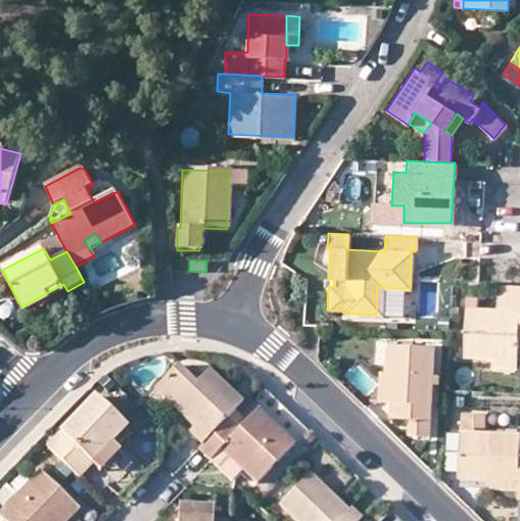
[(26,313),(67,291),(63,284),(21,306),(26,313)]
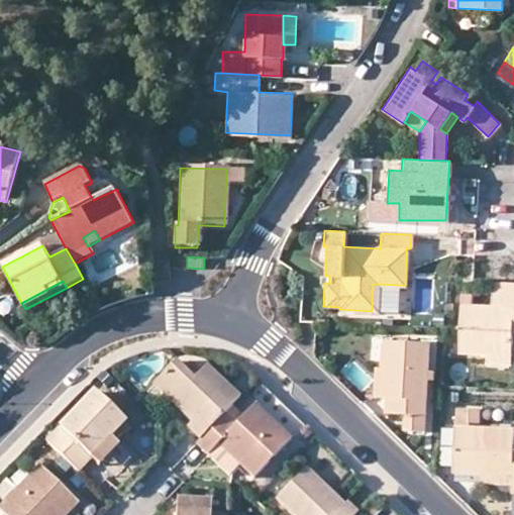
[(485,352),(510,353),(511,335),(511,325),(513,325),(513,283),(491,282),(490,304),(459,303),(457,351),(485,352)]
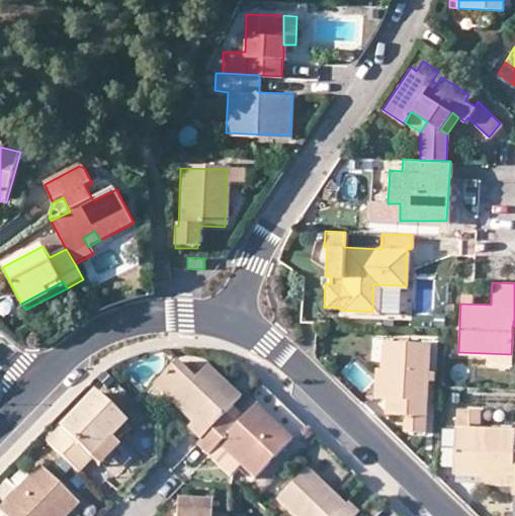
[(398,313),(400,285),(373,284),(372,312),(398,313)]
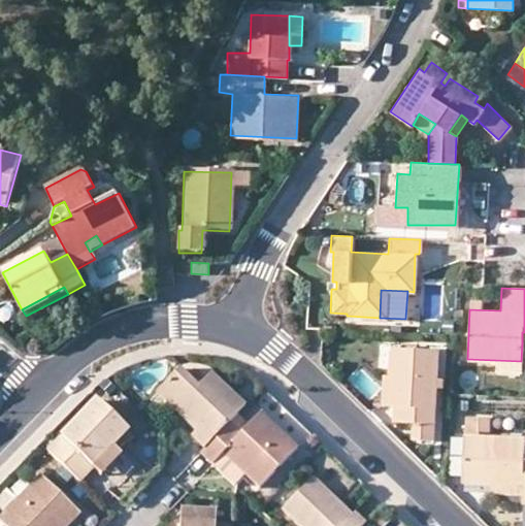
[(392,373),(389,405),(397,405),(396,419),(413,422),(413,437),(432,439),(436,349),(394,347),(392,373)]
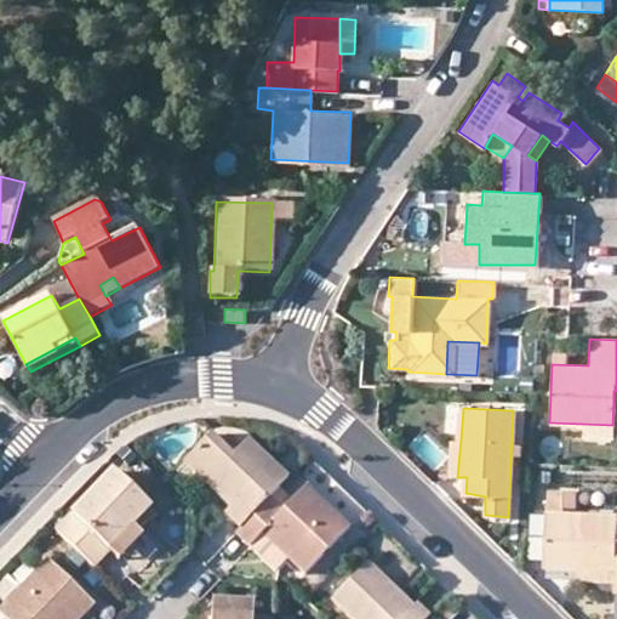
[(611,436),(612,425),(582,424),(581,435),(611,436)]
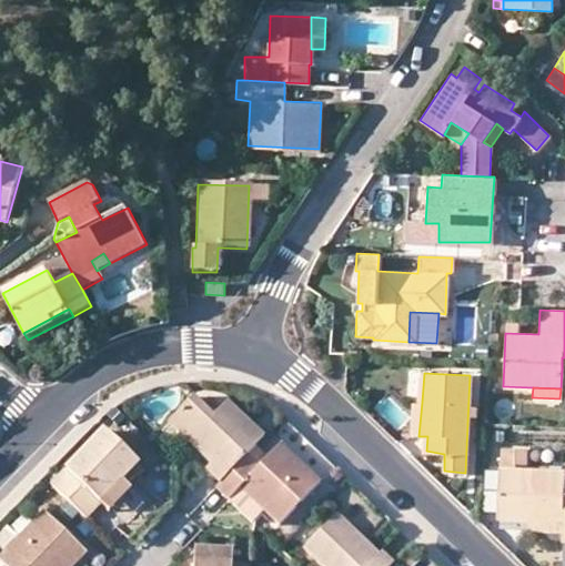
[(218,481),(245,453),(254,444),(262,436),(225,401),(211,413),(190,395),(165,422),(208,463),(204,467),(218,481)]
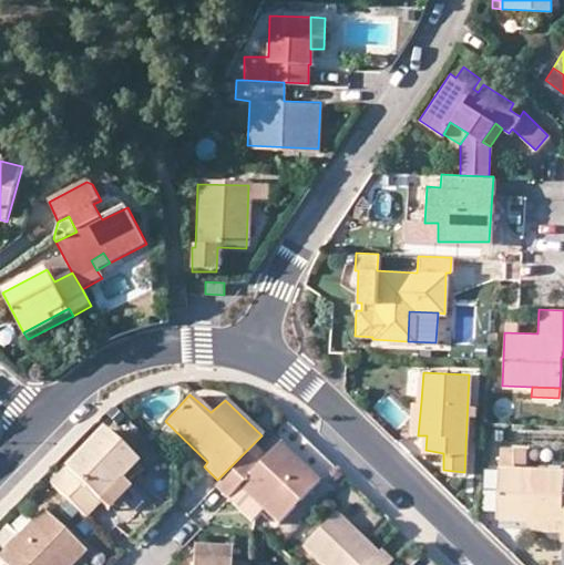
[(418,435),(421,401),(410,400),(408,434),(418,435)]
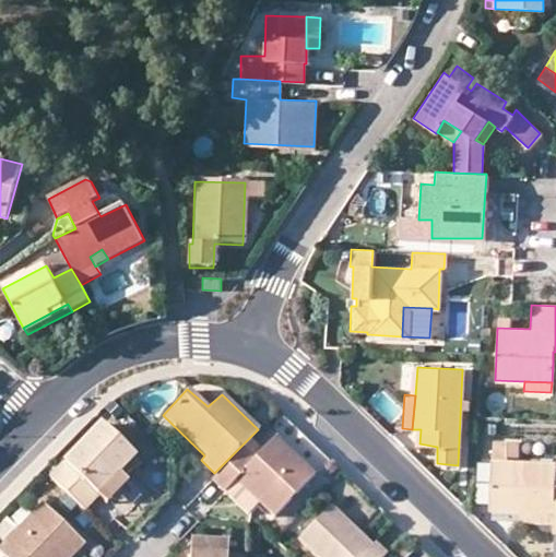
[(96,494),(115,474),(134,453),(98,421),(47,475),(82,509),(96,494)]
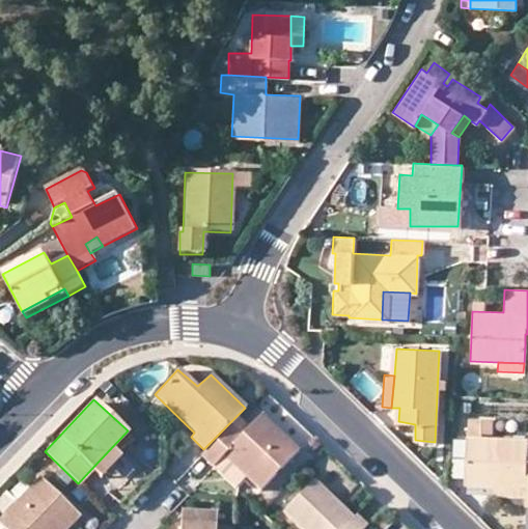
[(229,423),(203,449),(200,453),(212,464),(223,453),(244,473),(259,488),(297,448),(260,413),(248,425),(240,434),(229,423)]
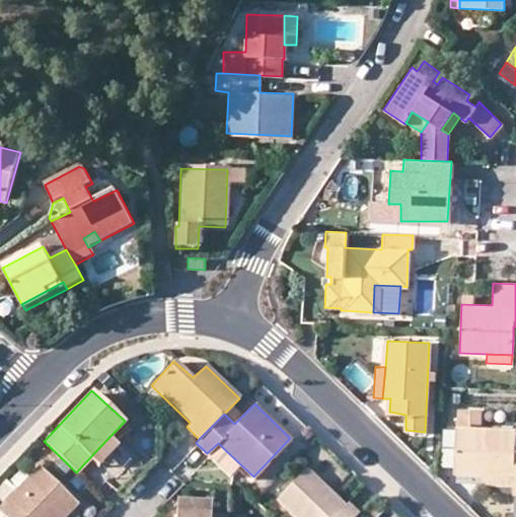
[(242,416),(232,405),(224,414),(234,424),(242,416)]
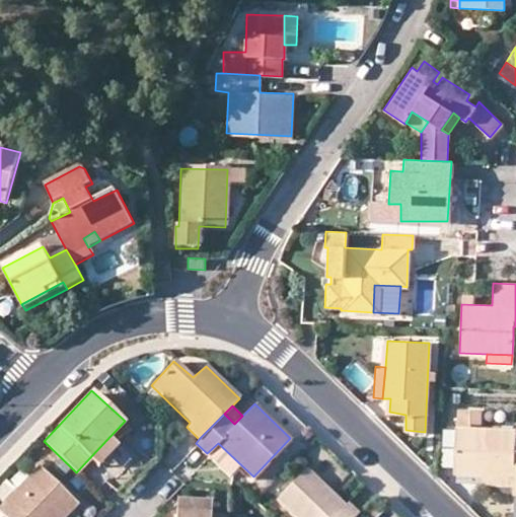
[(468,427),(468,421),(469,409),(456,408),(455,426),(468,427)]
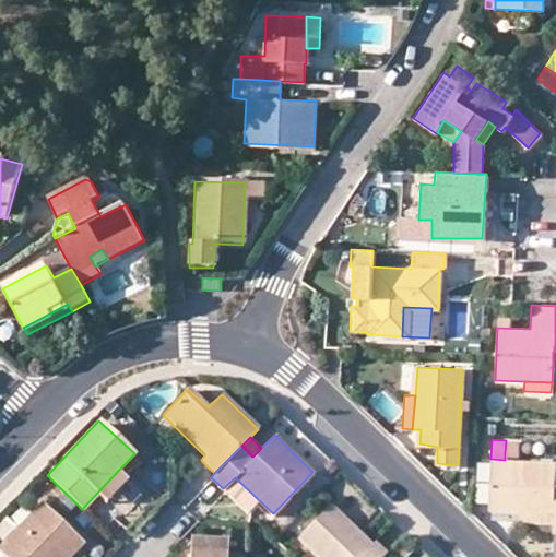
[(506,440),(505,453),(516,454),(517,440),(506,440)]
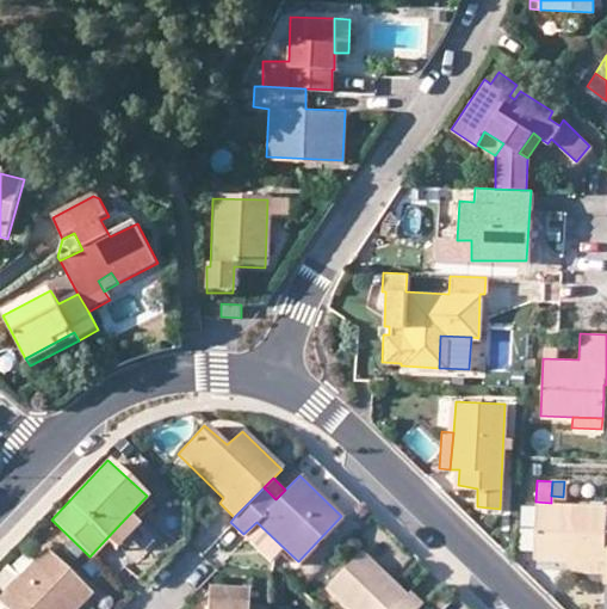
[(551,503),(536,502),(532,549),(602,554),(602,568),(601,578),(606,578),(606,512),(606,514),(606,505),(551,503)]
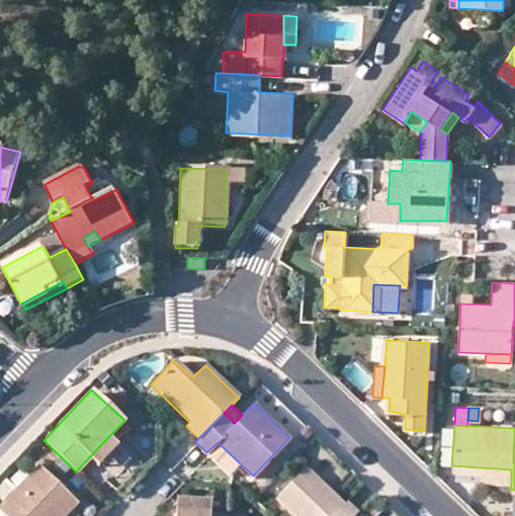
[(114,447),(106,439),(89,457),(97,464),(114,447)]
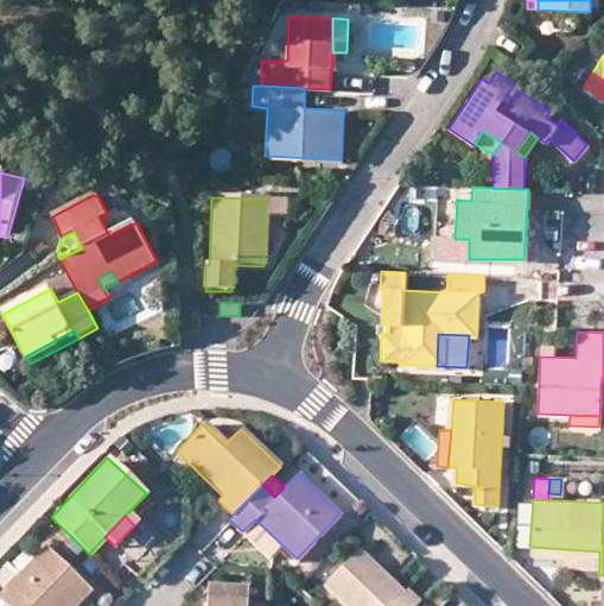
[(267,555),(279,542),(255,519),(242,531),(267,555)]
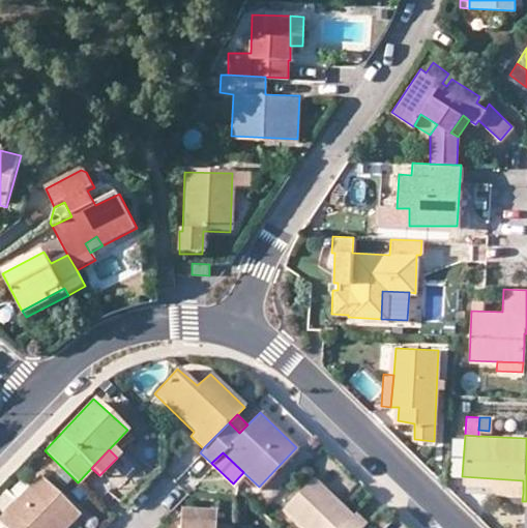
[(0,524),(3,527),(62,527),(78,512),(39,475),(0,517),(0,524)]
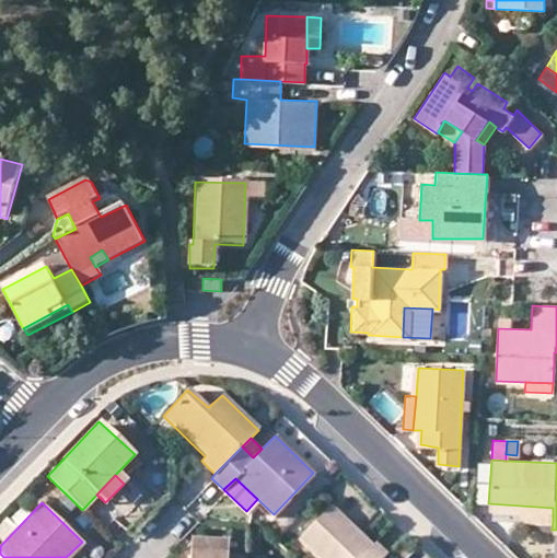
[(373,542),(371,544),(331,503),(298,538),(317,557),(381,557),(385,554),(373,542)]
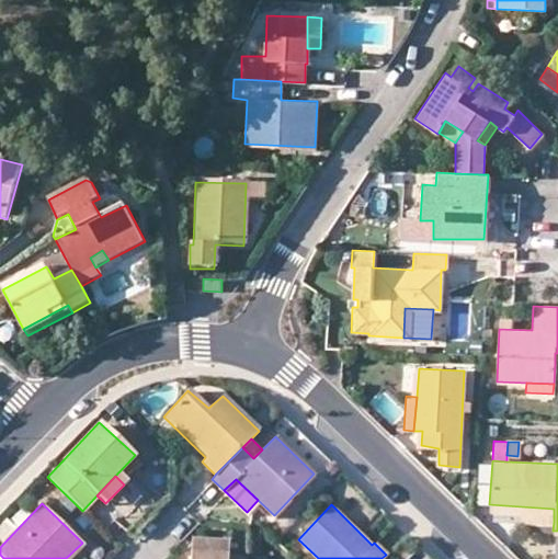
[(532,521),(554,522),(554,509),(489,504),(489,510),(532,513),(532,521)]
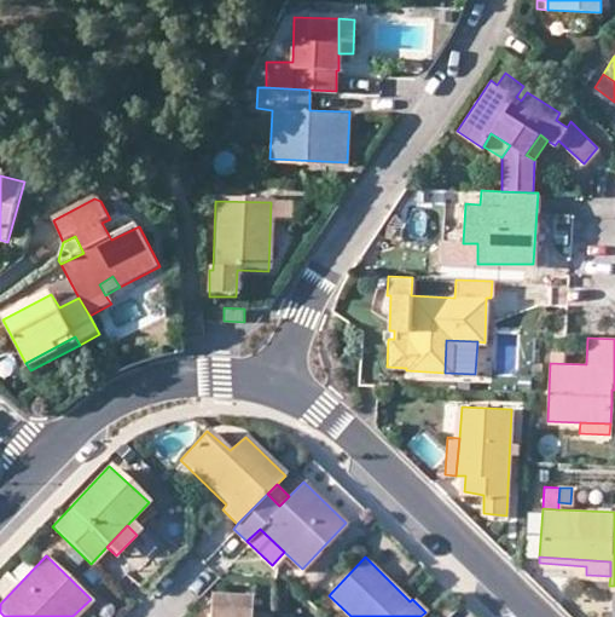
[(209,594),(208,611),(249,615),(250,598),(209,594)]
